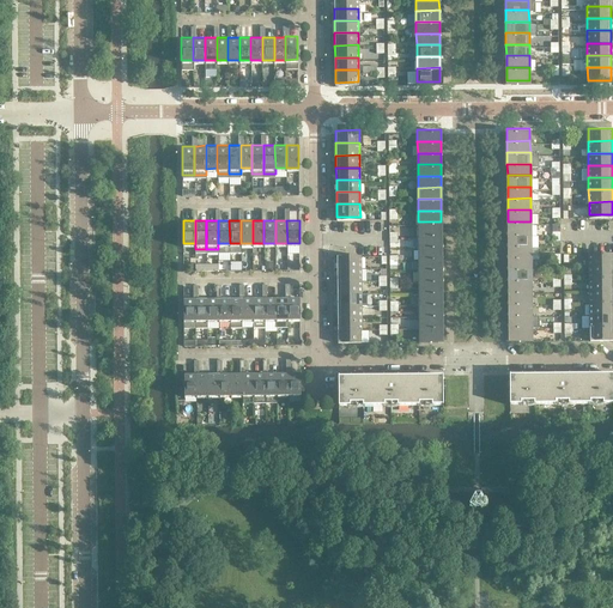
[(441,233),(441,222),(418,222),(418,233),(441,233)]
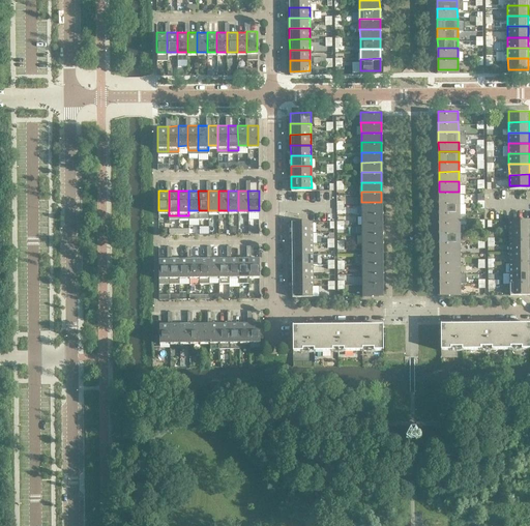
[(459,201),(459,192),(439,192),(439,201),(459,201)]
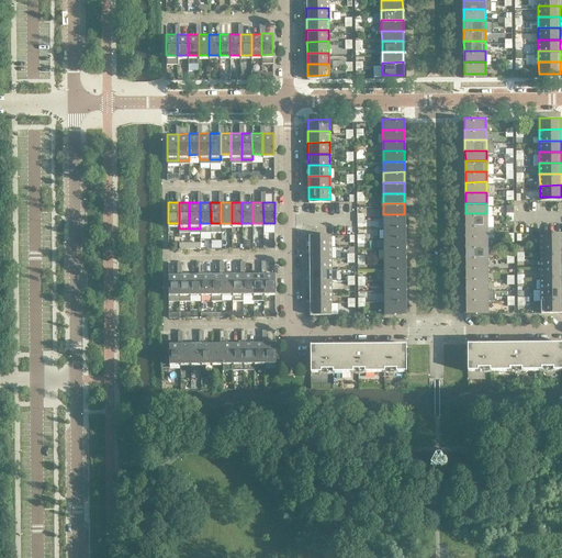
[(486,224),(486,213),(465,213),(465,224),(486,224)]
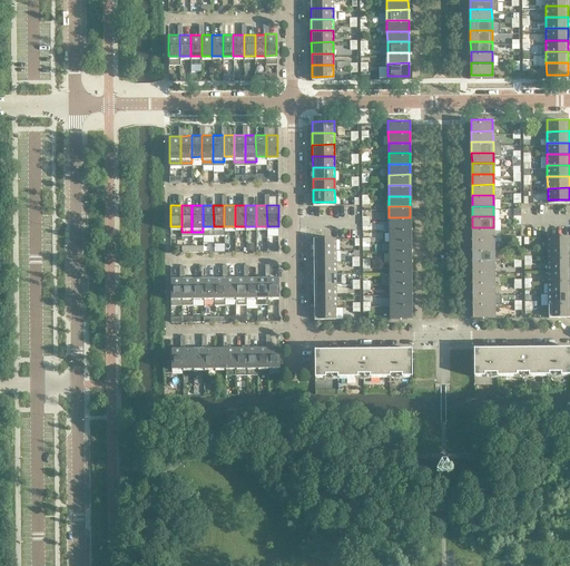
[(411,227),(410,217),(389,217),(389,228),(411,227)]
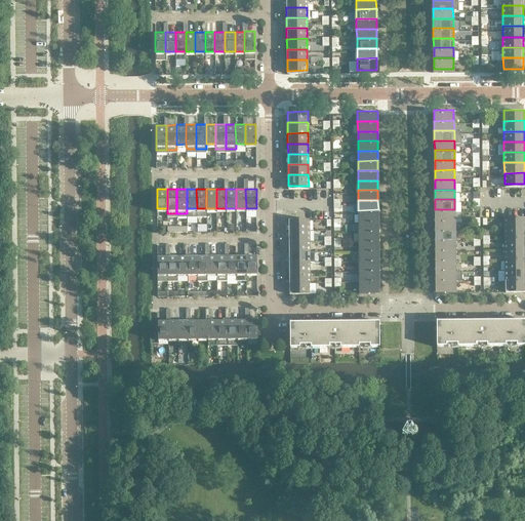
[(378,219),(378,209),(358,210),(358,219),(378,219)]
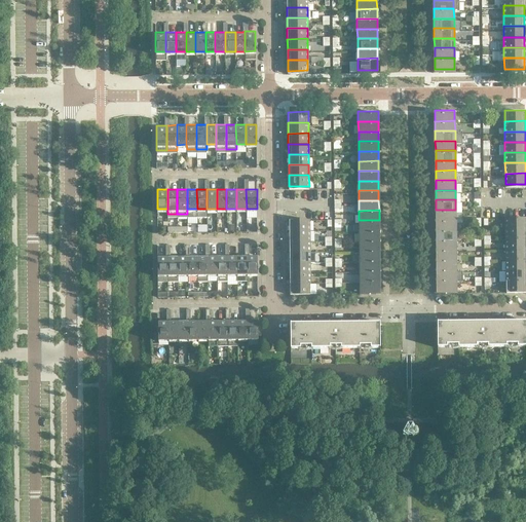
[(455,219),(455,210),(436,210),(436,220),(455,219)]
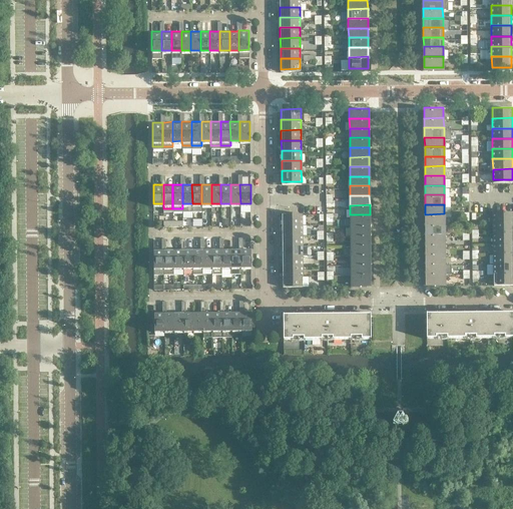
[(512,220),(512,209),(493,209),(493,220),(512,220)]
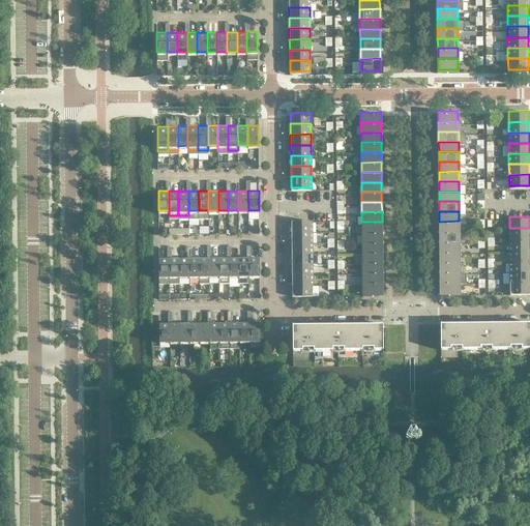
[(312,230),(312,218),(291,218),(291,230),(312,230)]
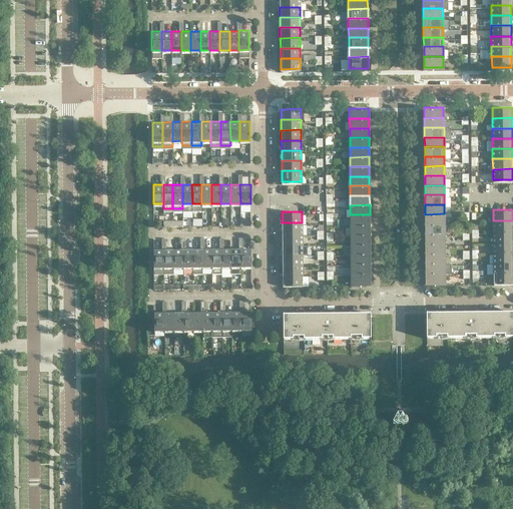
[(444,223),(444,213),(425,214),(425,223),(444,223)]
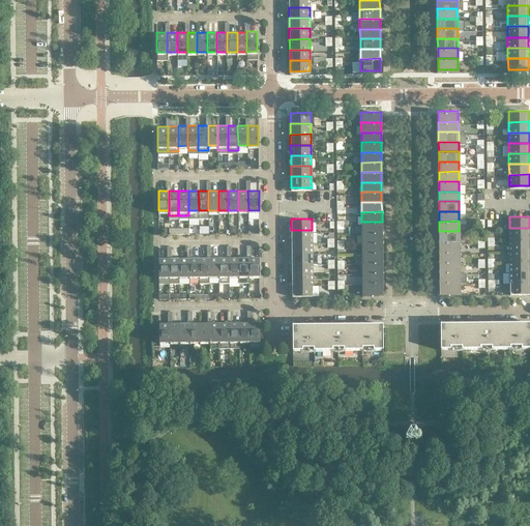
[(382,232),(382,222),(361,222),(362,232),(382,232)]
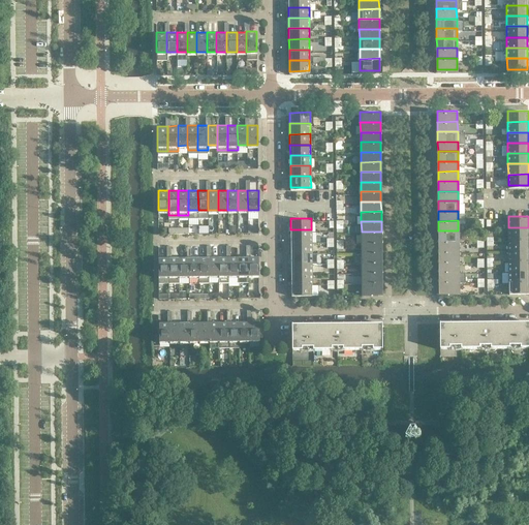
[(528,238),(528,227),(508,227),(508,238),(528,238)]
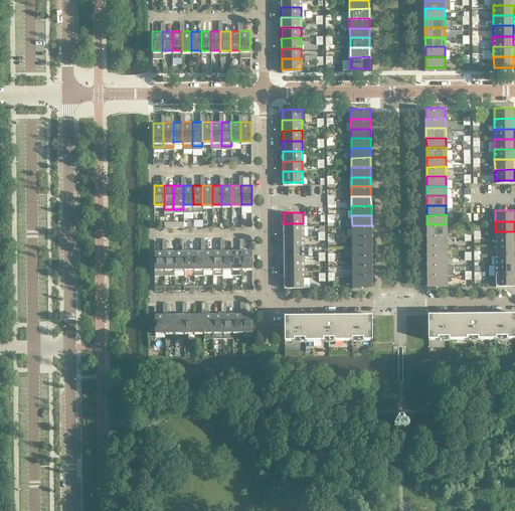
[(303,233),(303,223),(283,223),(283,233),(303,233)]
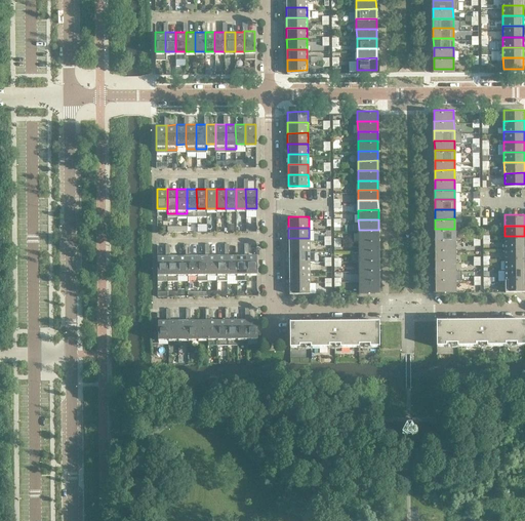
[(455,239),(454,229),(435,229),(435,239),(455,239)]
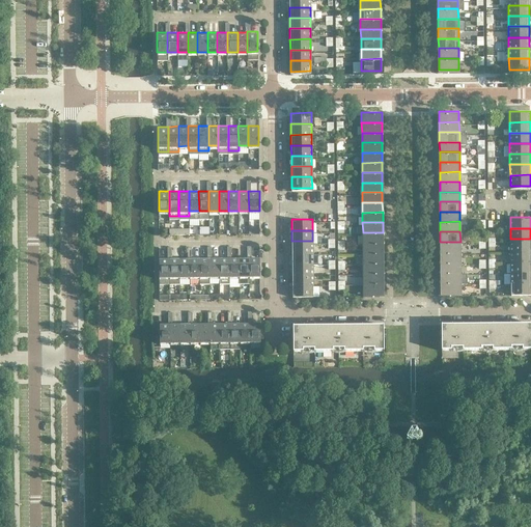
[(383,242),(383,232),(363,232),(363,242),(383,242)]
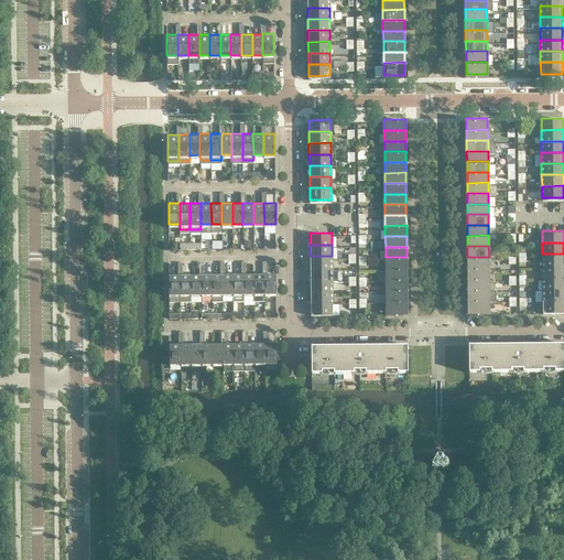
[(563,265),(563,254),(542,254),(542,265),(563,265)]
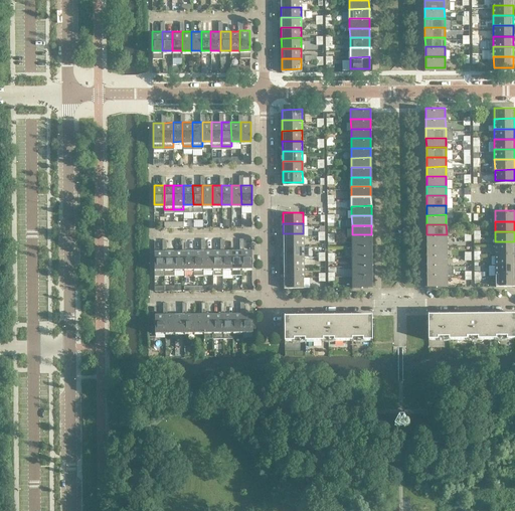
[(303,243),(303,233),(283,233),(284,243),(303,243)]
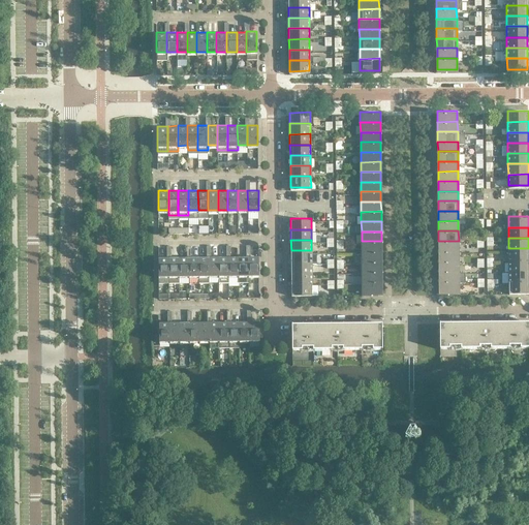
[(381,251),(381,241),(362,241),(362,251),(381,251)]
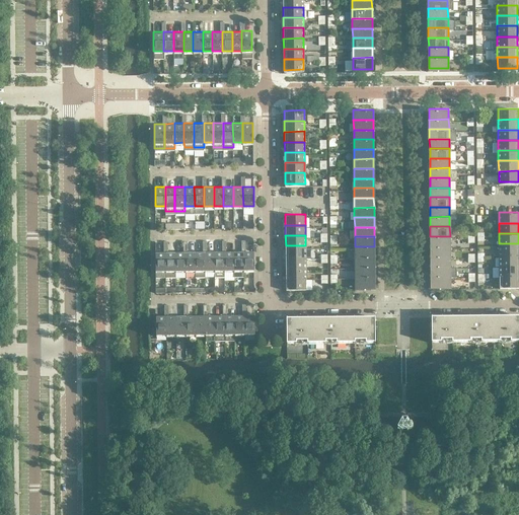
[(450,245),(450,236),(430,236),(430,245),(450,245)]
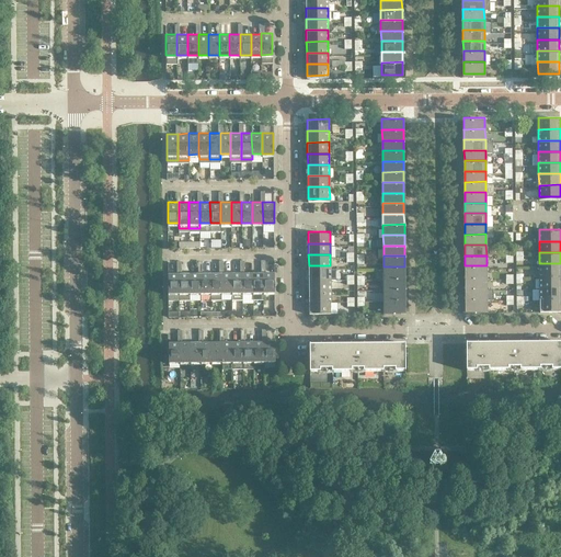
[(560,274),(560,263),(539,263),(539,275),(560,274)]
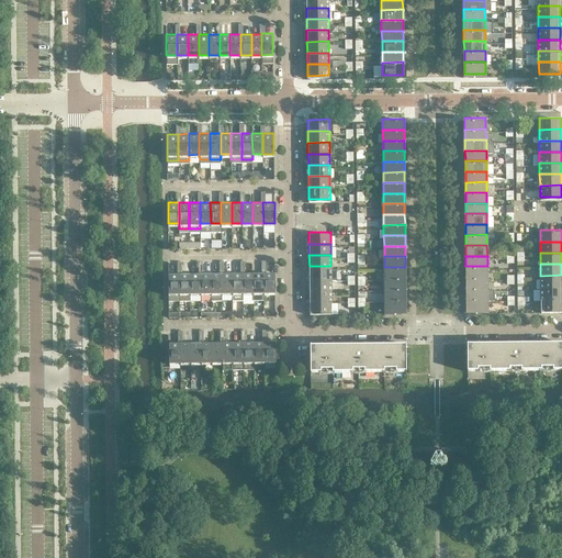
[(330,277),(330,266),(310,266),(310,278),(330,277)]
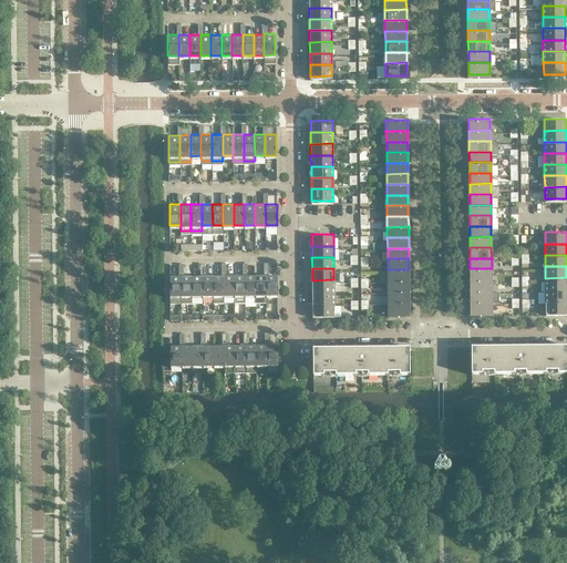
[(492,279),(492,268),(470,268),(471,279),(492,279)]
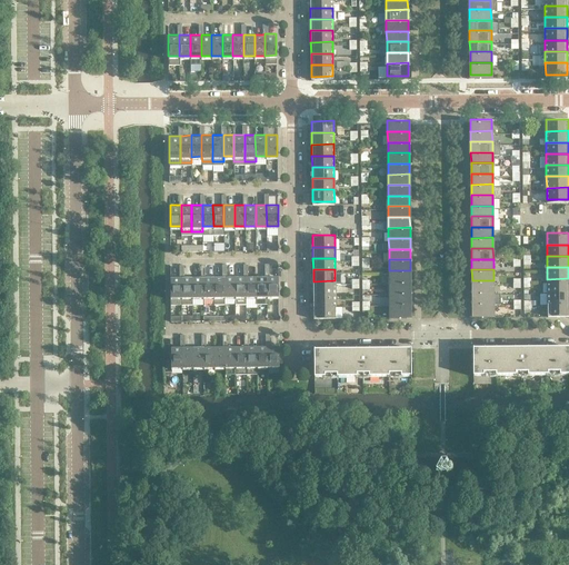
[(410,280),(410,270),(389,270),(389,281),(410,280)]
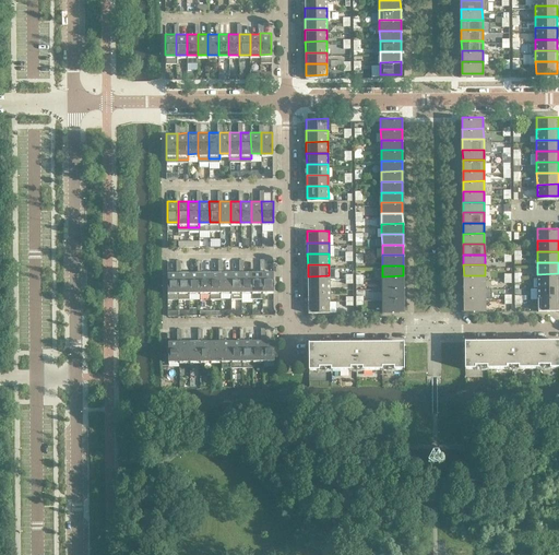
[(262,269),(260,269),(251,270),(252,291),(252,296),(262,295),(262,290),(262,269)]
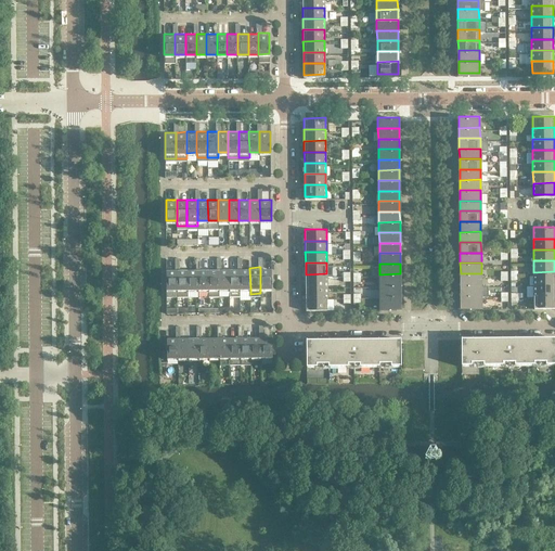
[(271,267),(262,267),(260,267),(260,287),(271,287),(271,267)]
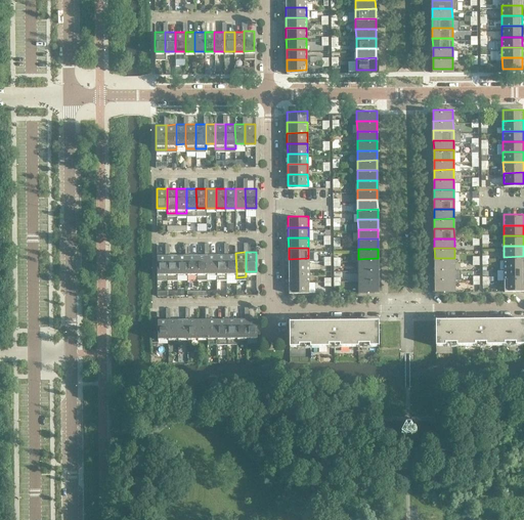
[(167,253),(165,253),(157,253),(157,277),(167,277),(167,253)]
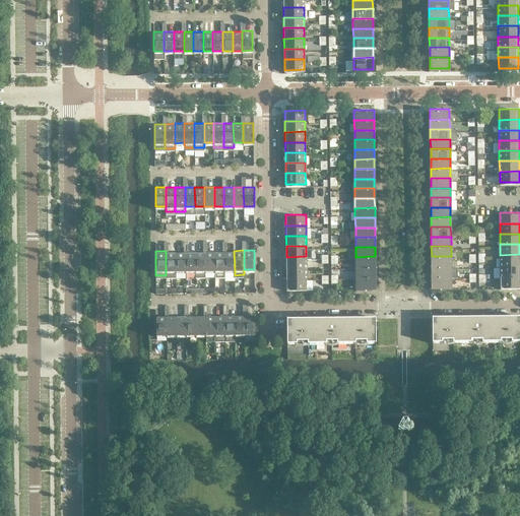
[(176,251),(168,251),(166,251),(166,275),(176,275),(176,270),(176,251)]
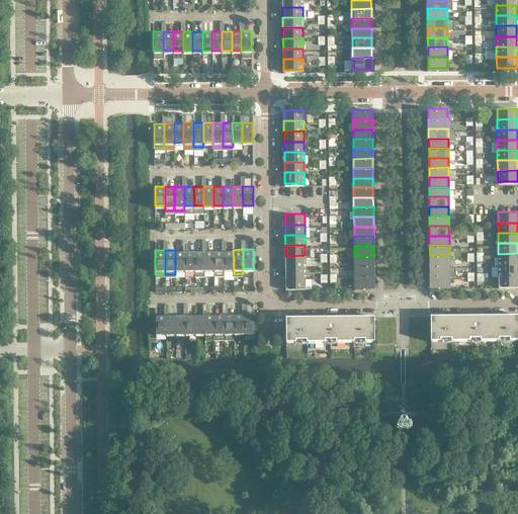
[(184,250),(182,250),(175,250),(175,269),(185,269),(184,250)]
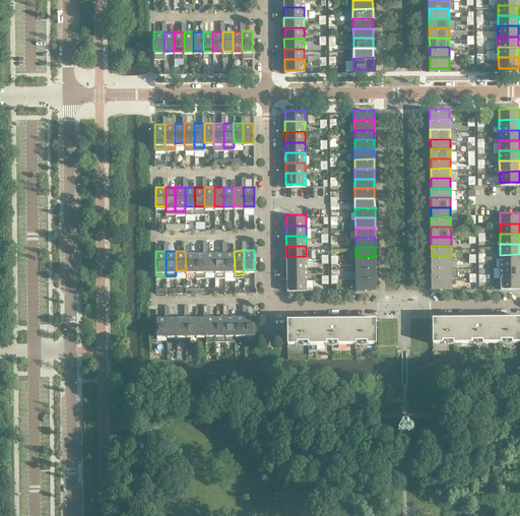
[(195,251),(187,251),(185,251),(186,270),(195,270),(195,251)]
